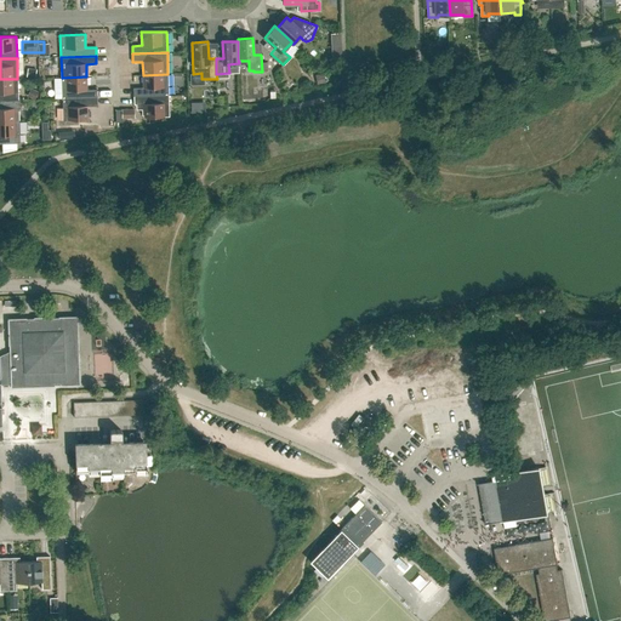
[(143,75),(143,87),(134,87),(134,96),(169,95),(167,74),(143,75)]
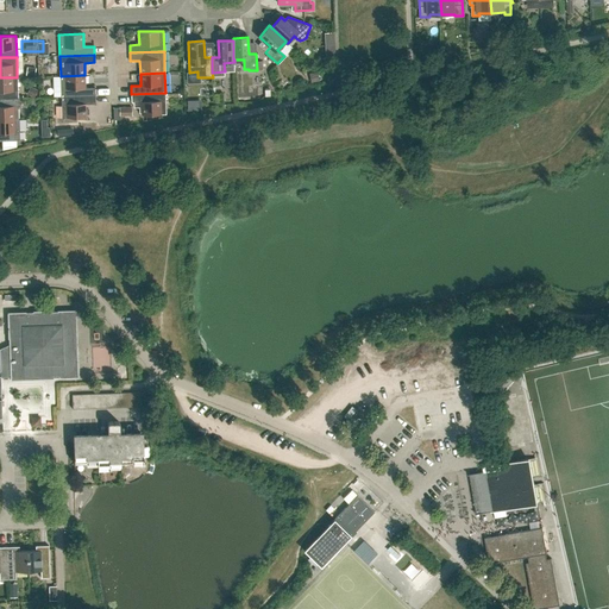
[(95,87),(86,88),(85,75),(61,76),(61,96),(95,95),(95,87)]
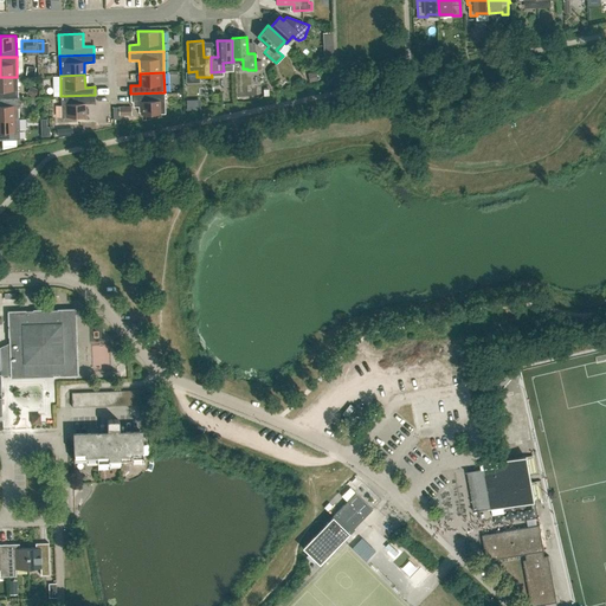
[(0,98),(18,98),(17,77),(0,77),(0,98)]
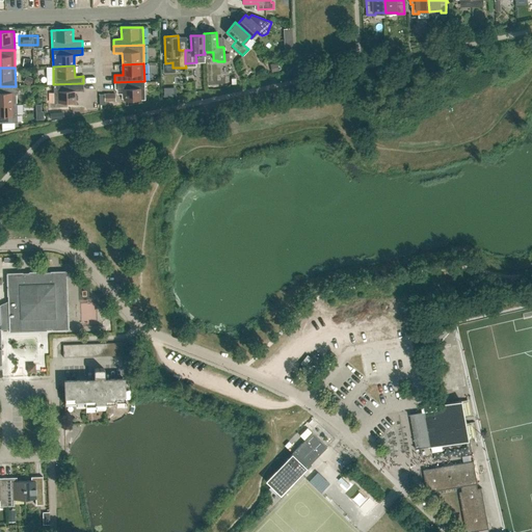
[(122,94),(122,99),(124,99),(124,101),(145,100),(144,81),(114,82),(114,89),(124,89),(124,94),(122,94)]
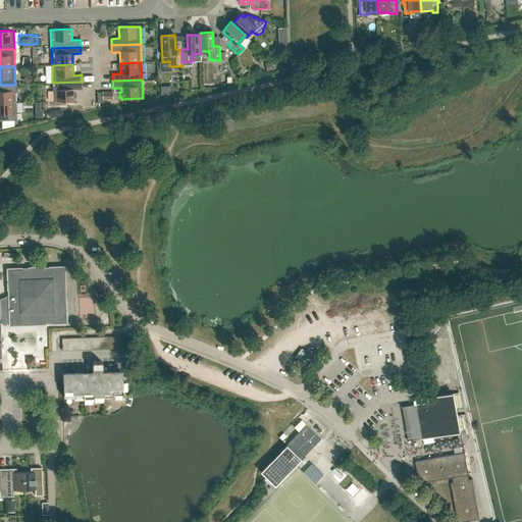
[(73,90),(82,89),(82,82),(52,83),(53,101),(73,100),(73,90)]
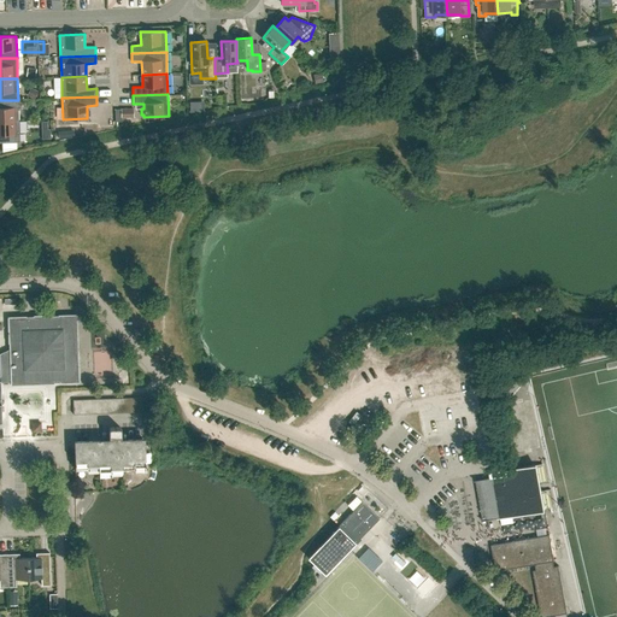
[(0,121),(19,121),(18,100),(0,100),(0,121)]
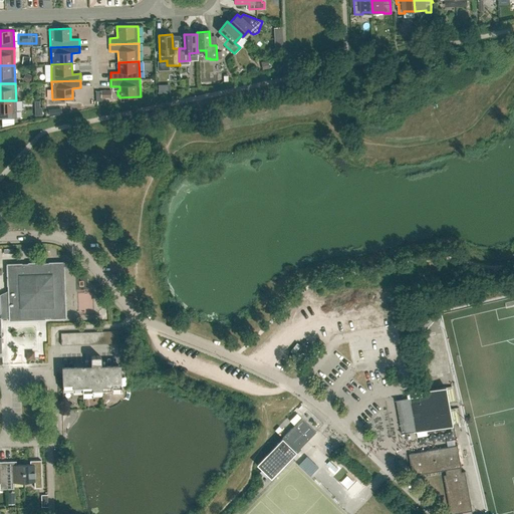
[(101,98),(111,97),(111,90),(100,90),(100,91),(95,91),(96,101),(101,101),(101,98)]
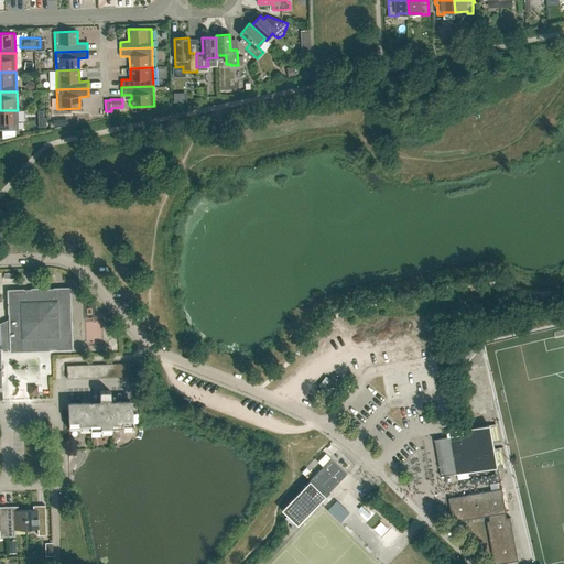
[(18,110),(0,110),(0,130),(18,130),(18,121),(24,121),(24,110),(18,110)]
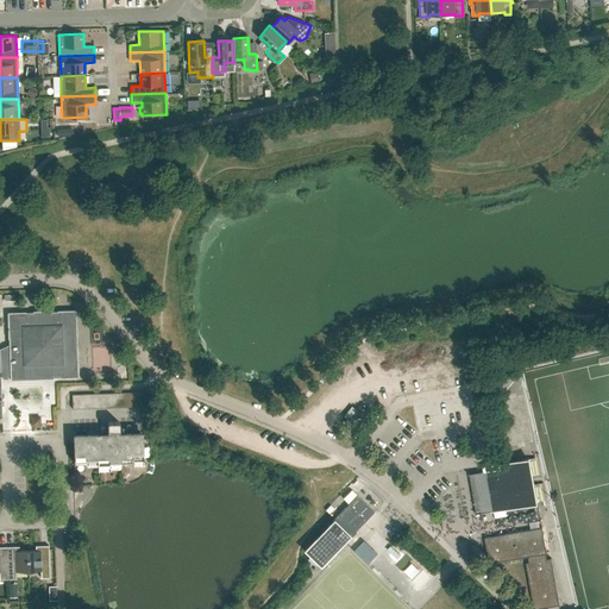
[(0,418),(2,419),(1,377),(11,377),(11,380),(79,377),(76,309),(8,312),(10,352),(8,352),(1,356),(0,355),(0,418)]
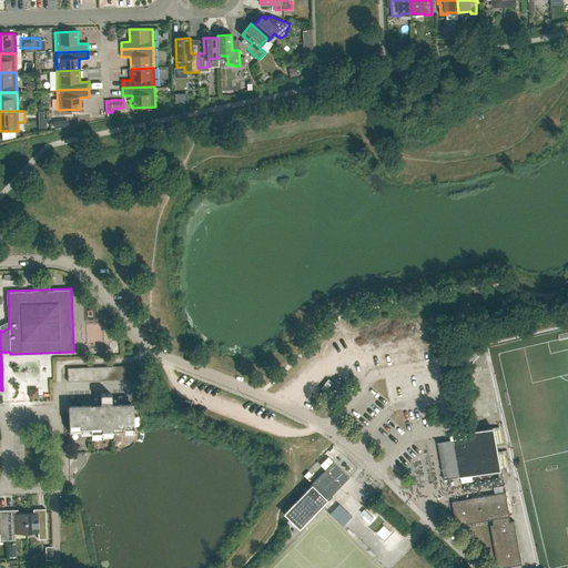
[(132,365),(67,367),(68,373),(68,382),(133,379),(133,378),(132,365)]
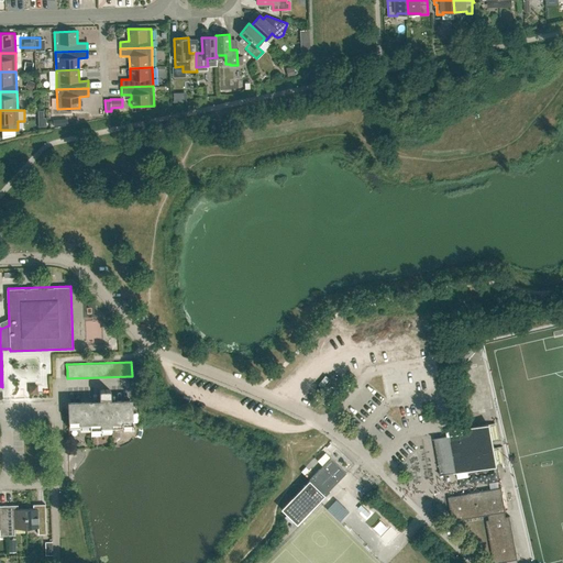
[(133,426),(133,405),(132,399),(111,399),(111,392),(110,390),(110,389),(109,389),(101,390),(100,390),(100,392),(99,392),(100,400),(68,401),(68,408),(68,428),(79,427),(79,430),(100,430),(100,433),(112,432),(112,429),(123,429),(123,426),(133,426)]
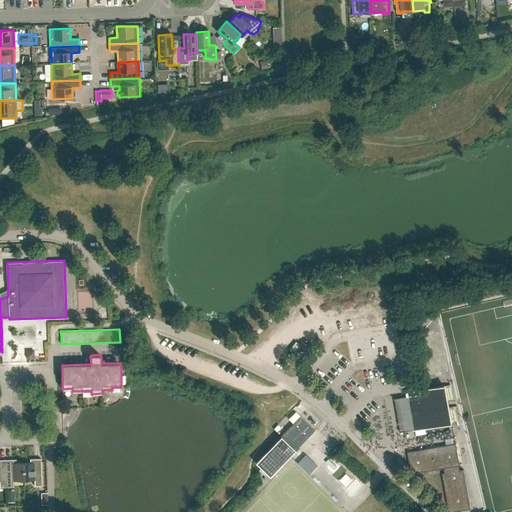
[(395,399),(401,431),(401,432),(414,429),(414,430),(449,424),(449,423),(456,422),(460,422),(457,406),(446,407),(445,402),(456,400),(453,384),(450,385),(443,386),(443,385),(426,388),(420,389),(420,390),(420,394),(395,398),(395,399)]
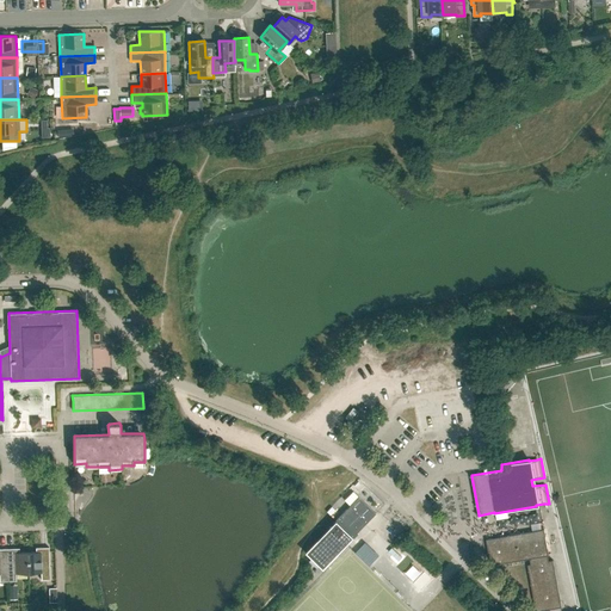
[(335,520),(310,547),(306,551),(322,568),(328,561),(328,562),(350,539),(352,537),(350,534),(349,534),(352,529),(353,530),(359,530),(376,513),(359,497),(335,520)]
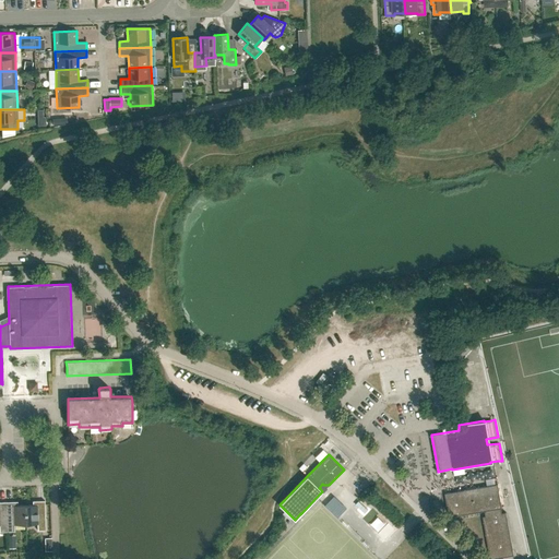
[(502,508),(498,484),(444,494),(449,518),(485,511),(486,516),(483,516),(490,558),(492,558),(514,556),(507,512),(500,513),(499,509),(502,508)]
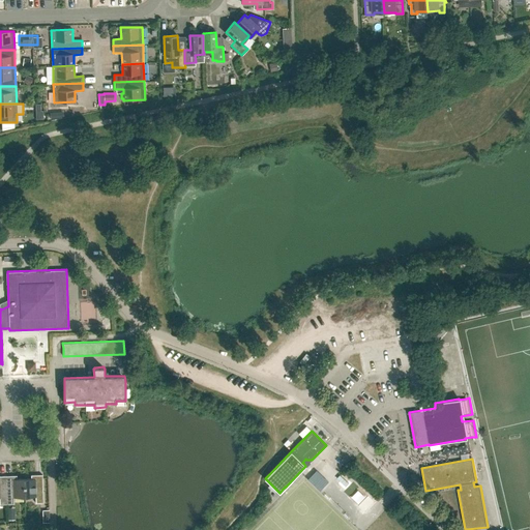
[(332,476),(340,487),(349,480),(342,470),(332,476)]
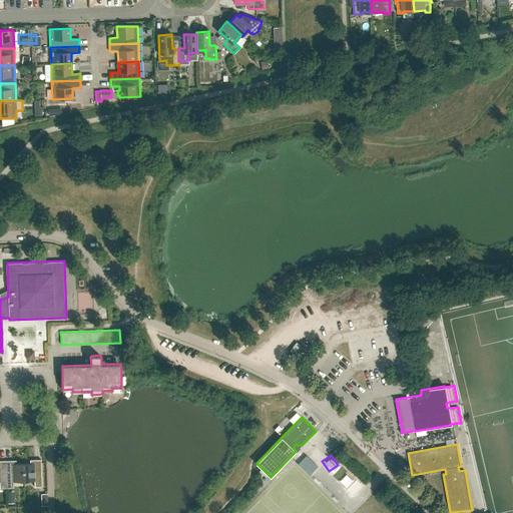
[(30,460),(30,463),(23,464),(24,481),(34,481),(34,487),(42,487),(41,459),(30,460)]
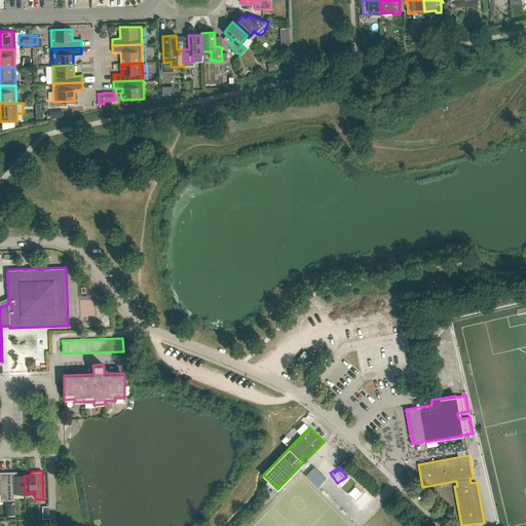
[(16,476),(16,472),(6,473),(7,500),(14,500),(13,494),(25,493),(24,476),(16,476)]
